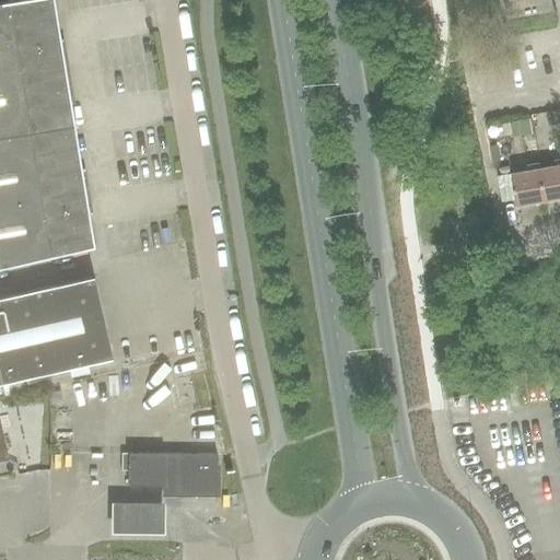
[(53,0),(35,0),(0,6),(0,269),(94,249),(53,0)]
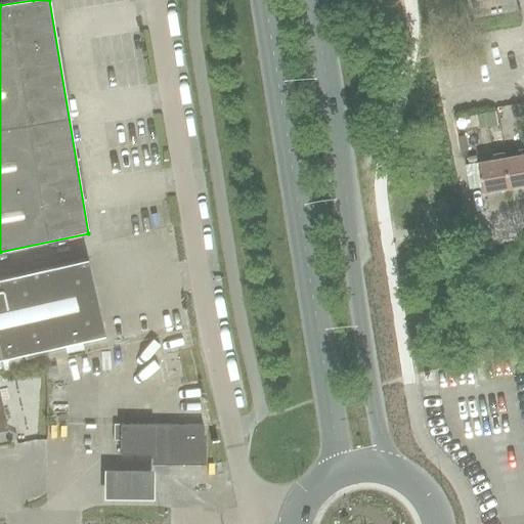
[(473,0),(476,14),(520,7),(518,0),(473,0)]
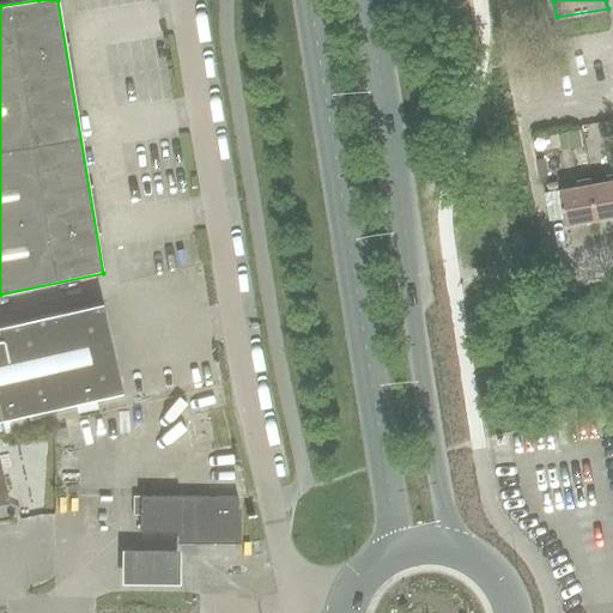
[(610,123),(600,125),(602,138),(612,135),(610,123)]
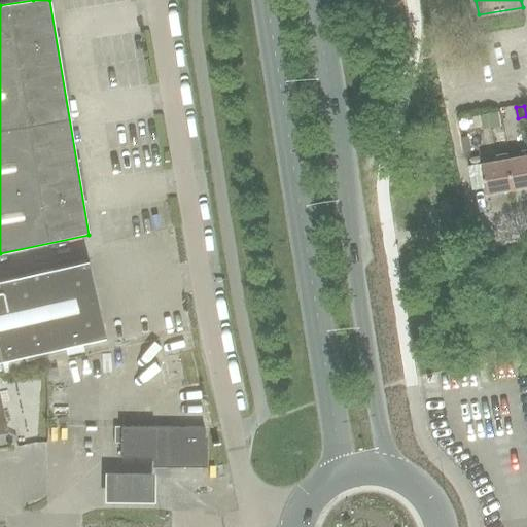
[(498,111),(488,113),(490,128),(501,126),(498,111)]
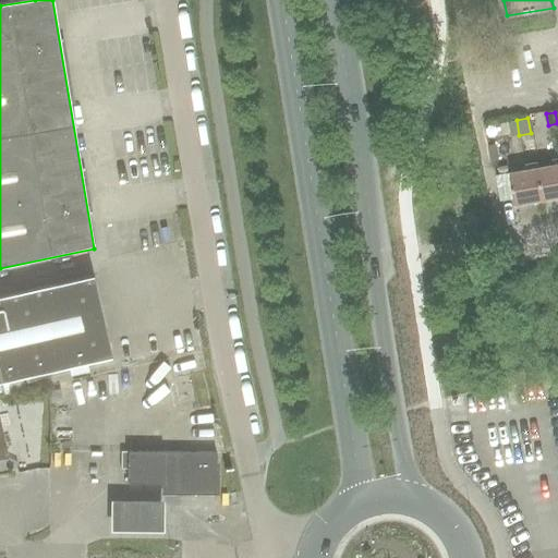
[(557,197),(557,158),(554,159),(555,166),(540,168),(538,162),(537,162),(544,201),(557,197)]
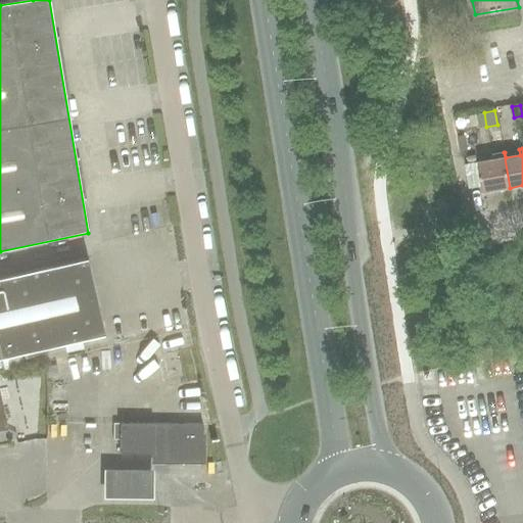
[(510,188),(504,152),(493,154),(494,159),(479,162),(484,193),(510,188)]
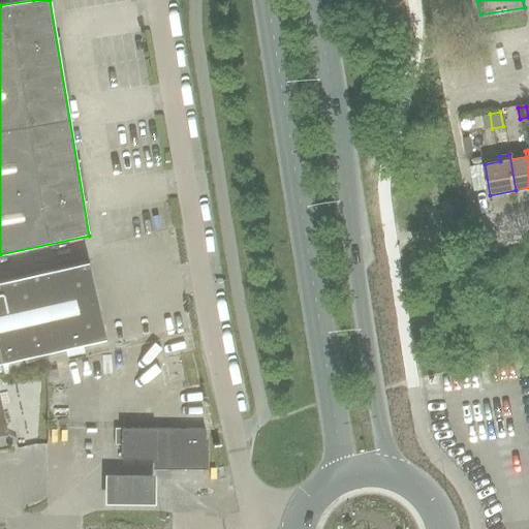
[(0,363),(105,340),(89,262),(0,282),(0,363)]
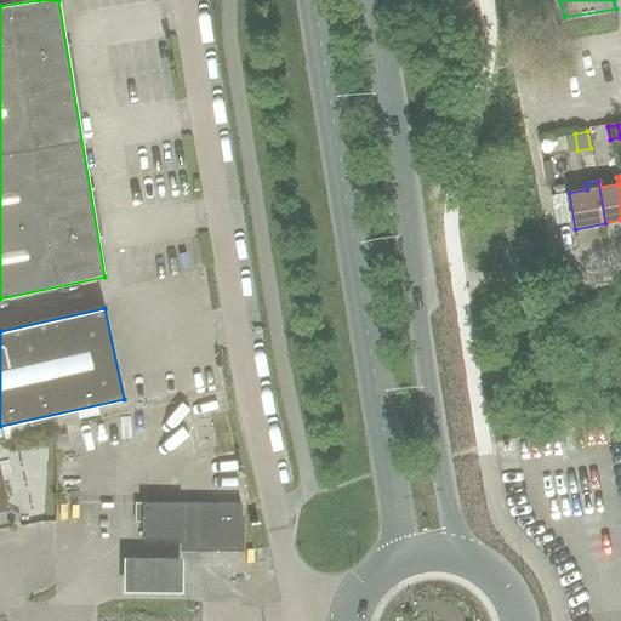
[(240,502),(135,501),(135,520),(142,520),(142,536),(181,537),(181,546),(240,546),(240,502)]
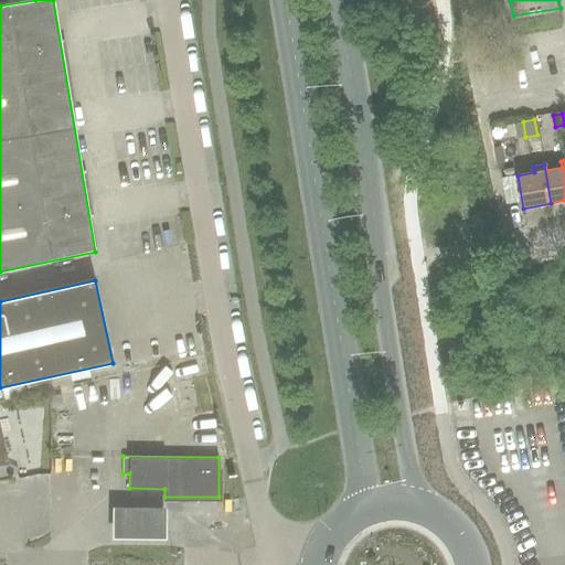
[(166,508),(113,508),(113,528),(113,539),(166,539),(166,529),(166,508)]
